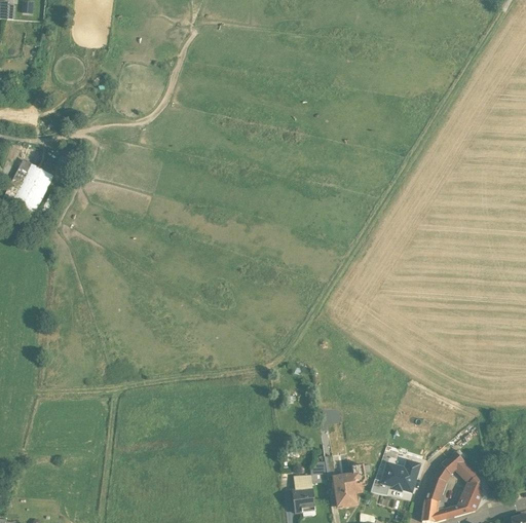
[(8,0),(0,0),(0,17),(7,19),(8,0)]
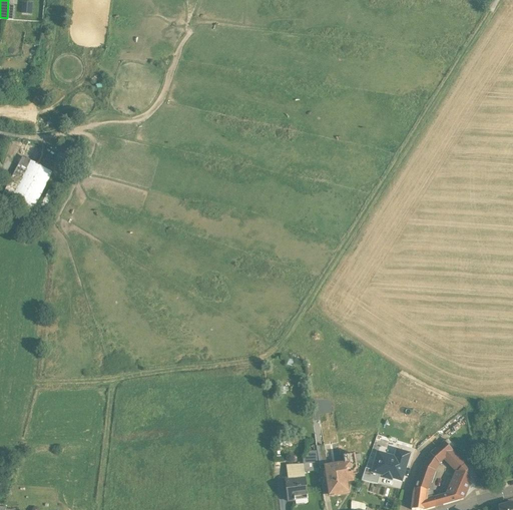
[(33,2),(22,1),(21,13),(31,14),(33,2)]
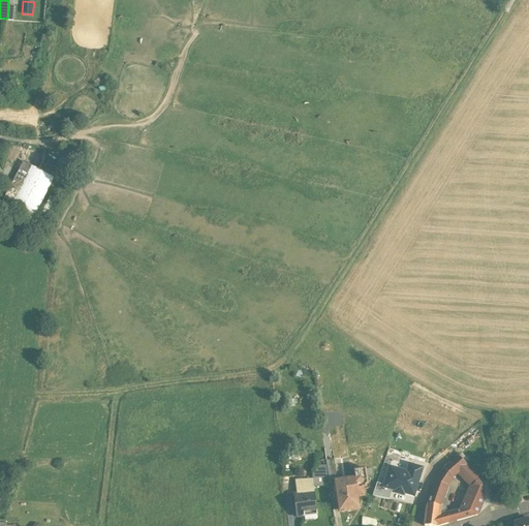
[(41,167),(23,158),(0,200),(32,217),(59,165),(47,159),(41,167)]
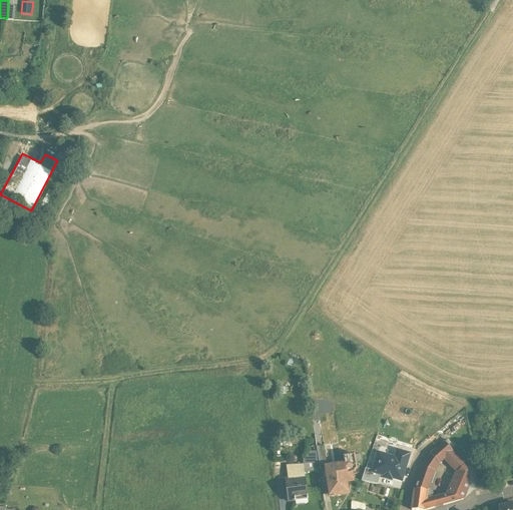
[(323,437),(315,438),(317,449),(325,448),(323,437)]
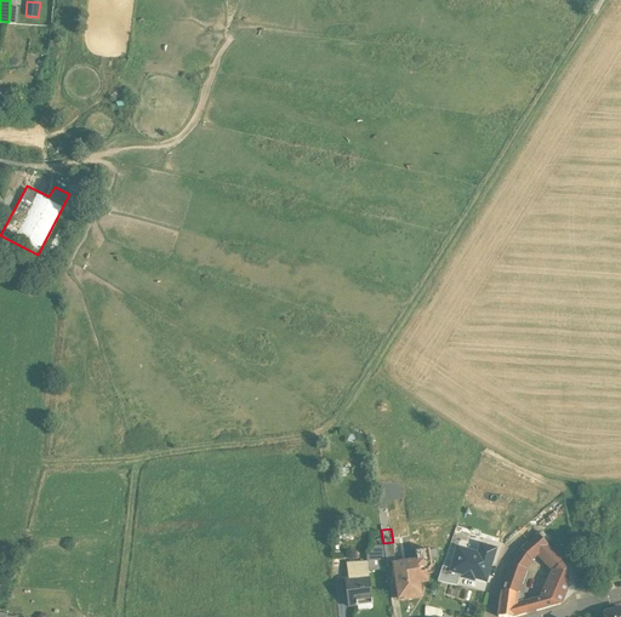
[(562,559),(553,549),(556,547),(539,531),(522,547),(517,554),(528,559),(530,556),(531,556),(537,552),(552,567),(540,595),(534,598),(535,607),(560,600),(575,565),(562,559)]
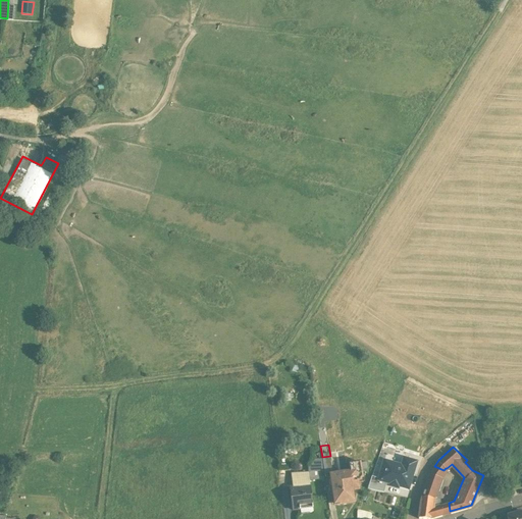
[(386,480),(408,486),(416,460),(404,456),(402,464),(384,459),(379,476),(378,478),(386,480)]
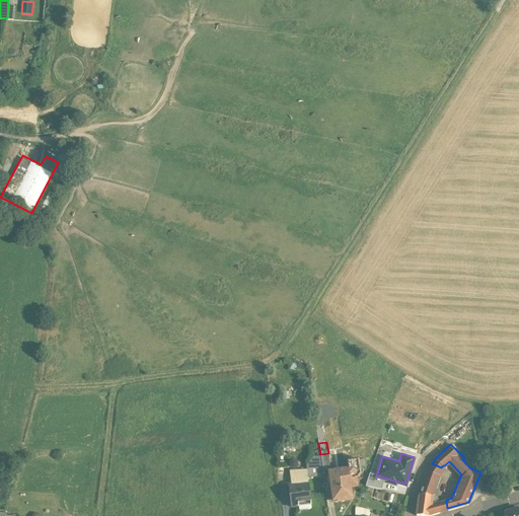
[(330,470),(328,454),(320,456),(322,472),(329,471),(328,470),(330,470)]
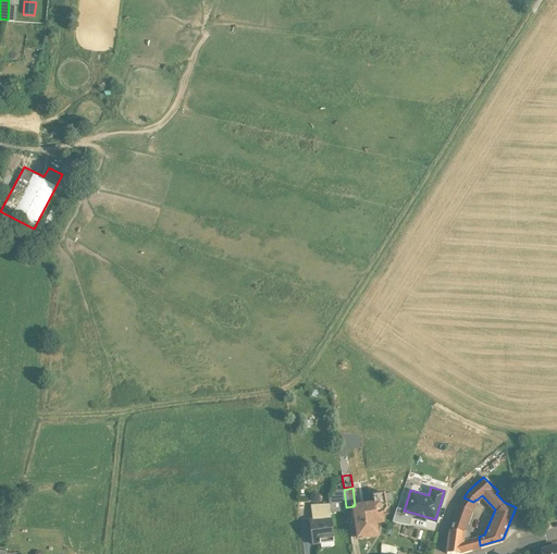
[(355,505),(353,505),(354,506),(354,511),(355,517),(358,536),(376,532),(374,521),(376,519),(382,519),(381,515),(383,512),(386,511),(385,500),(384,492),(384,491),(372,493),(373,502),(355,505)]
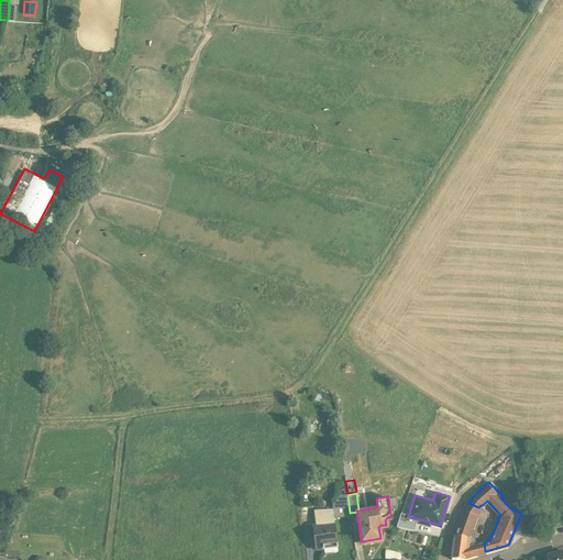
[(478,507),(468,503),(464,509),(474,513),(478,507)]
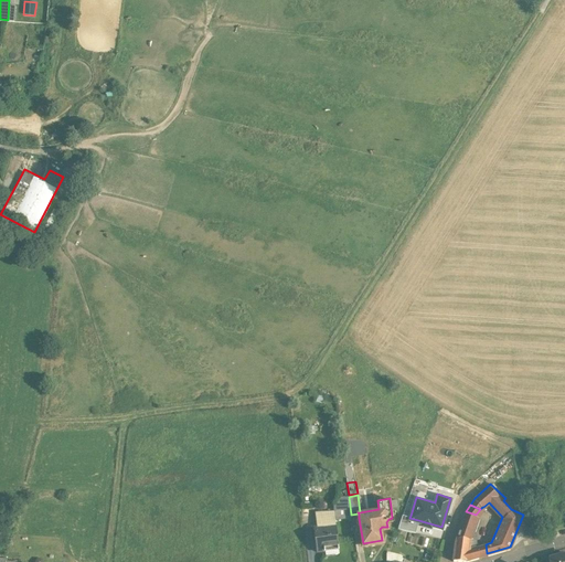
[(350,509),(333,510),(334,519),(351,518),(350,509)]
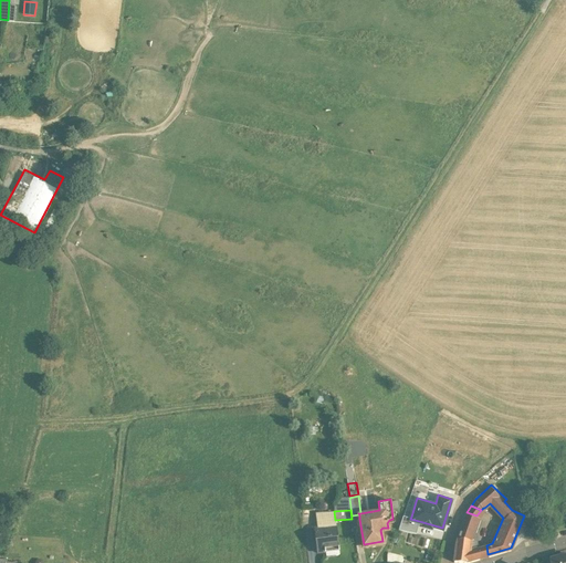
[(314,513),(315,528),(322,527),(322,528),(335,527),(335,520),(334,511),(314,513)]
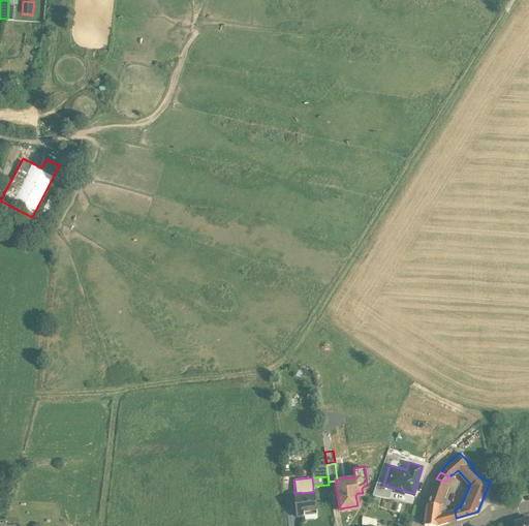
[(446,512),(437,514),(438,503),(445,482),(436,478),(426,505),(424,523),(435,524),(448,521),(446,512)]
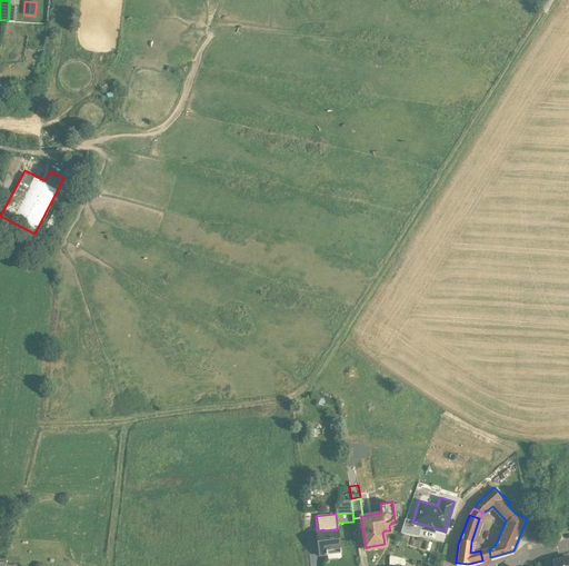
[(413,519),(406,517),(401,530),(419,535),(421,524),(412,522),(413,519)]
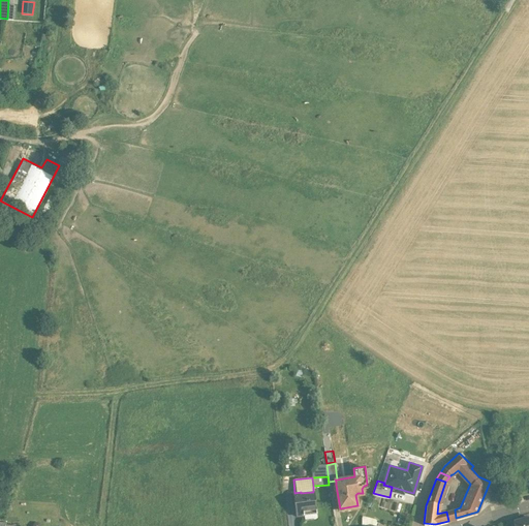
[(293,493),(296,516),(316,514),(313,492),(301,493),(301,492),(294,493),(293,493)]
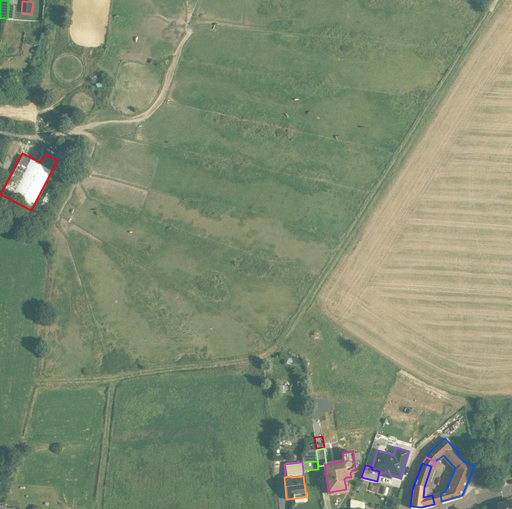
[(440,493),(432,495),(434,504),(441,501),(440,493)]
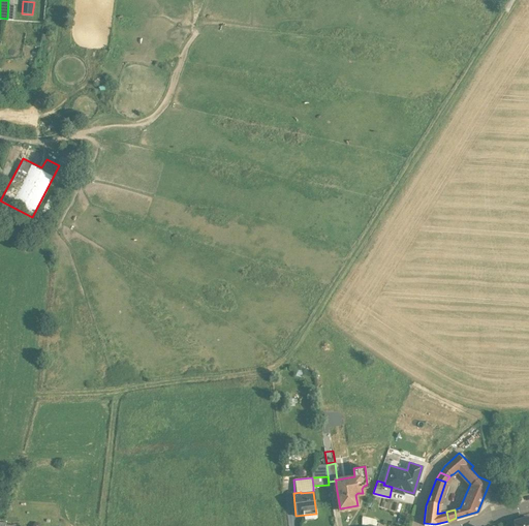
[(528,525),(528,517),(528,516),(528,517),(527,515),(521,516),(521,518),(514,520),(515,523),(515,525),(528,525)]
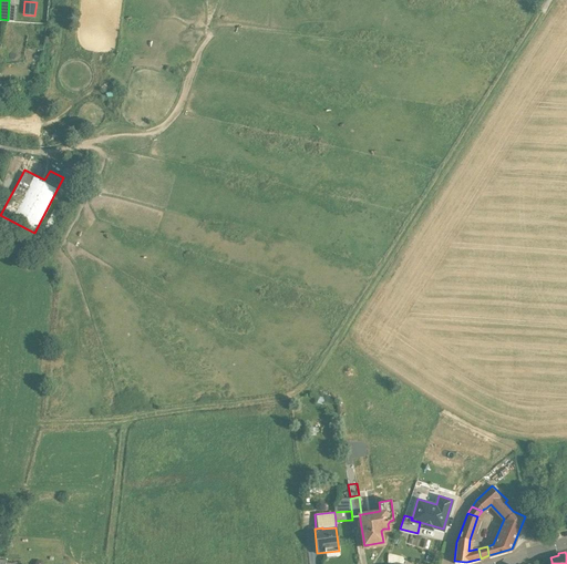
[(399,563),(402,563),(404,556),(389,554),(388,561),(399,563)]
